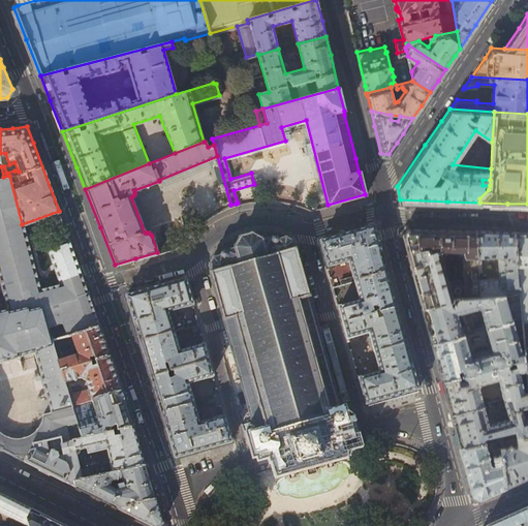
[(53,346),(51,340),(99,325),(94,310),(80,270),(68,238),(45,246),(47,247),(59,283),(39,288),(22,224),(9,176),(3,177),(0,177),(0,361),(17,357),(17,358),(19,357),(19,354),(34,350),(41,374),(40,375),(41,375),(40,376),(40,377),(42,384),(42,385),(43,385),(43,387),(44,387),(51,410),(43,412),(42,416),(40,422),(38,427),(36,429),(31,433),(26,435),(21,437),(14,437),(8,436),(3,434),(0,431),(0,447),(8,452),(24,460),(29,450),(33,449),(32,442),(59,436),(61,442),(81,438),(67,393),(63,380),(57,360),(53,346)]
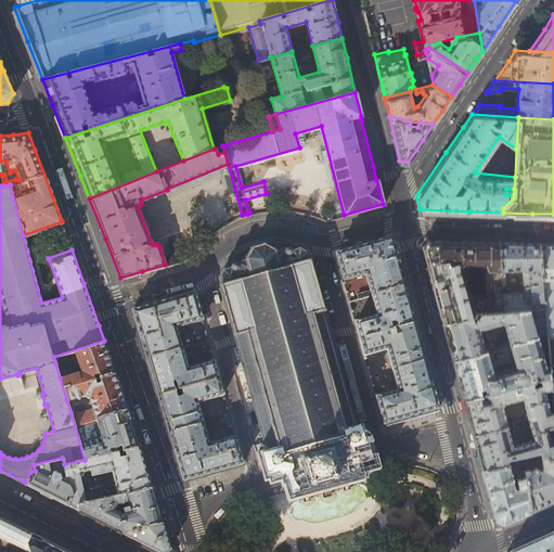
[(371,293),(404,283),(399,260),(391,234),(363,243),(334,251),(342,278),(364,272),(369,287),(356,291),(357,297),(371,293)]
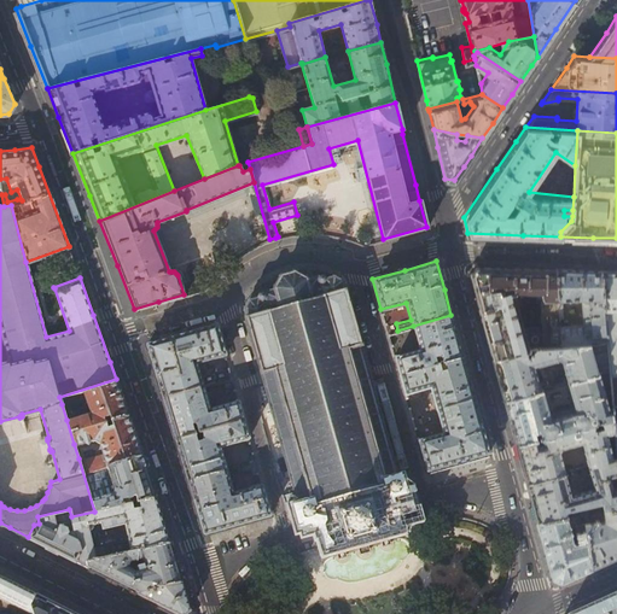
[(558,296),(556,267),(514,265),(475,263),(470,270),(481,313),(493,356),(529,346),(518,309),(513,291),(517,292),(523,291),(524,292),(527,292),(536,293),(537,294),(539,296),(541,296),(558,296)]
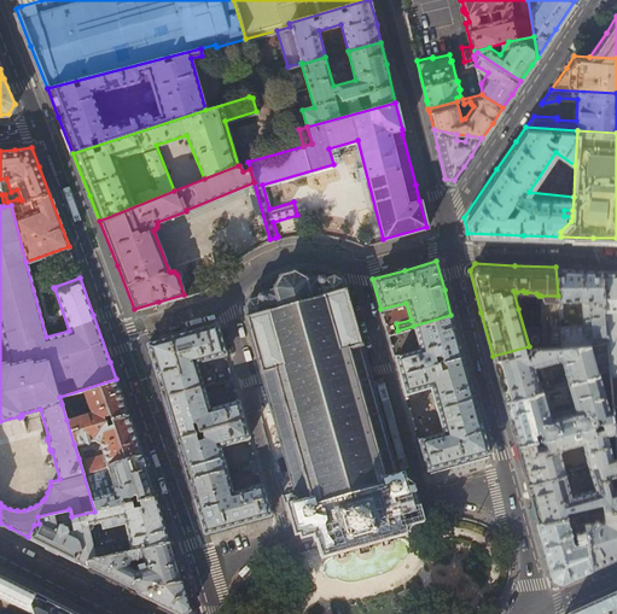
[(578,267),(556,267),(558,296),(580,296),(583,321),(559,322),(562,343),(606,339),(600,268),(578,267)]
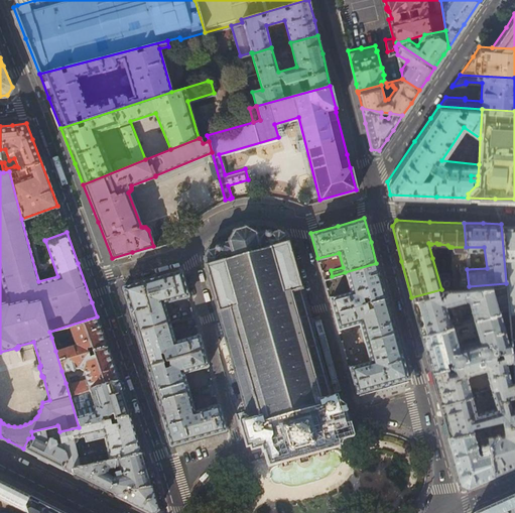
[(514,224),(501,224),(506,283),(508,306),(511,337),(514,336),(514,224)]
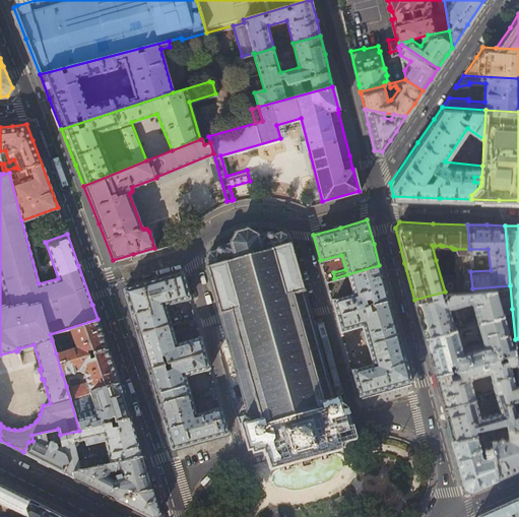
[(208,277),(209,277),(215,302),(215,304),(216,304),(218,311),(218,312),(218,313),(219,313),(251,427),(250,427),(251,429),(253,436),(254,437),(265,434),(265,436),(264,436),(266,441),(267,440),(267,442),(267,444),(268,444),(269,446),(270,450),(269,450),(270,453),(270,454),(271,458),(272,458),(272,459),(273,459),(273,460),(278,458),(279,458),(279,457),(284,456),(289,454),(290,456),(292,455),(292,456),(297,455),(297,454),(298,454),(297,452),(303,451),(308,449),(309,450),(310,450),(310,451),(315,449),(316,448),(316,447),(321,445),(325,444),(325,445),(327,444),(327,445),(332,443),(332,442),(333,442),(332,441),(333,441),(332,437),(331,437),(330,433),(329,434),(328,430),(328,427),(329,427),(328,426),(328,423),(327,418),(326,418),(326,416),(337,413),(337,412),(338,412),(335,402),(334,402),(327,378),(328,378),(327,376),(326,375),(327,375),(326,372),(326,373),(319,348),(320,348),(319,346),(318,345),(319,345),(318,342),(318,343),(311,319),(311,317),(310,317),(310,316),(310,315),(310,313),(309,313),(303,291),(304,291),(303,287),(302,287),(300,280),(301,279),(300,277),(299,278),(295,261),(293,254),(294,254),(293,252),(292,252),(289,245),(290,244),(290,243),(288,243),(286,237),(286,236),(285,235),(284,235),(280,232),(278,232),(272,234),(271,232),(270,231),(267,232),(266,232),(266,231),(265,231),(265,232),(257,234),(255,233),(247,228),(245,228),(236,231),(235,230),(234,231),(234,232),(230,240),(229,242),(219,244),(219,245),(217,245),(215,246),(215,247),(215,249),(209,251),(208,250),(207,252),(205,257),(204,257),(204,259),(205,259),(206,266),(205,266),(206,268),(206,267),(208,275),(208,277)]
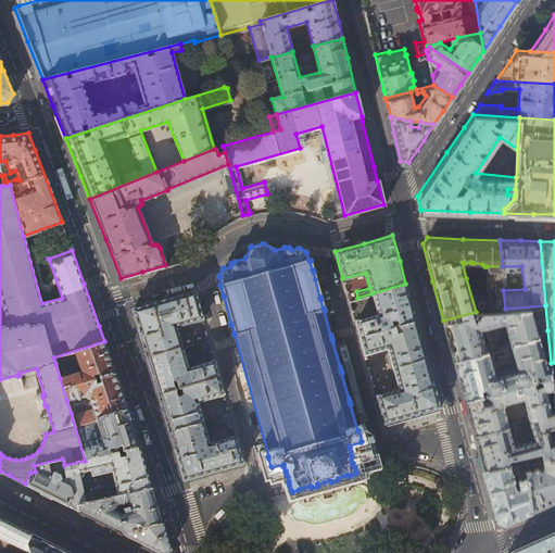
[(503,290),(502,266),(487,266),(488,269),(472,269),(469,273),(471,277),(466,278),(476,312),(481,311),(505,309),(503,290)]
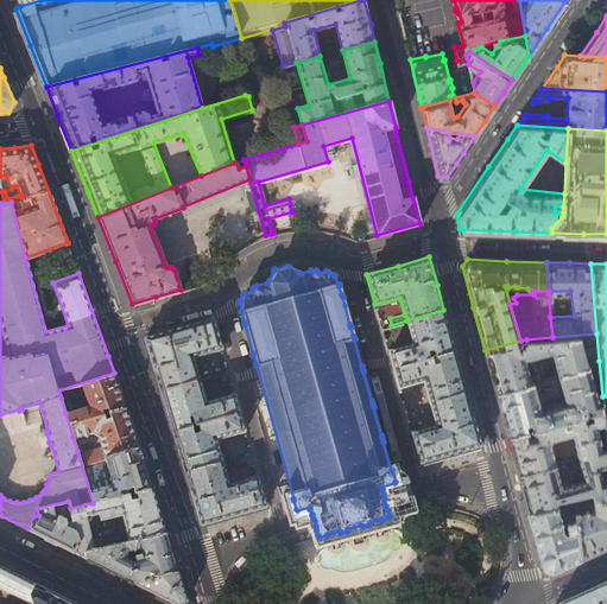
[(436,356),(455,351),(449,331),(443,310),(406,320),(412,344),(408,345),(406,343),(394,347),(394,349),(387,350),(392,368),(429,358),(427,351),(432,350),(434,356),(436,356)]
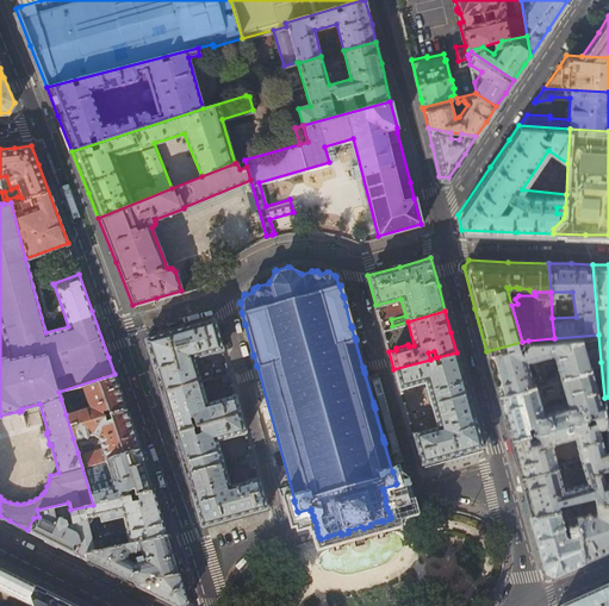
[(160,391),(199,380),(193,357),(222,349),(219,342),(212,319),(179,329),(144,338),(151,364),(160,391)]
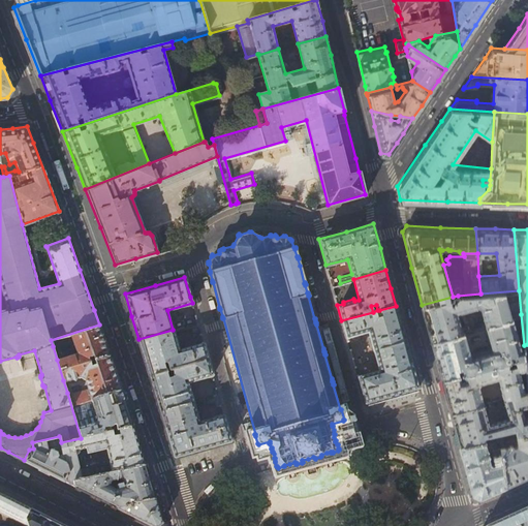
[(521,314),(519,290),(480,294),(458,296),(453,297),(422,305),(426,321),(431,339),(462,331),(456,310),(477,304),(480,306),(486,325),(521,314)]
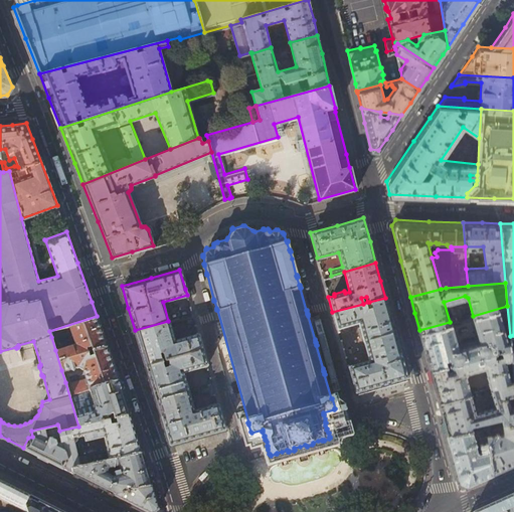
[(363,341),(394,333),(389,313),(385,298),(369,302),(371,308),(366,309),(365,304),(363,304),(332,312),(337,328),(358,322),(363,341)]
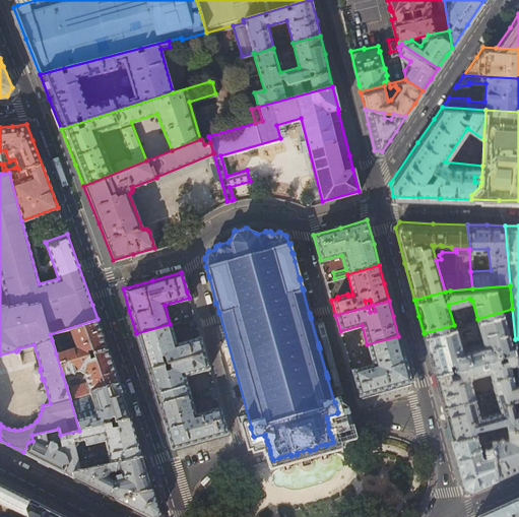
[(515,339),(512,309),(477,319),(476,319),(483,344),(462,350),(455,325),(454,325),(424,333),(429,351),(434,371),(449,367),(454,366),(495,354),(505,352),(516,349),(515,339)]
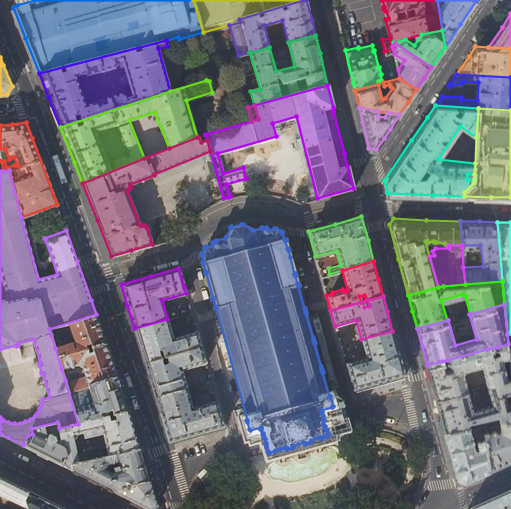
[(78,424),(59,428),(57,422),(31,428),(32,434),(28,435),(23,445),(45,456),(71,468),(71,469),(96,482),(131,499),(150,508),(156,504),(153,493),(149,482),(149,481),(145,469),(144,464),(141,453),(134,429),(123,393),(118,376),(111,357),(100,327),(96,314),(49,329),(51,335),(67,330),(69,335),(72,334),(75,342),(55,348),(61,368),(77,363),(82,366),(84,374),(65,380),(78,424)]
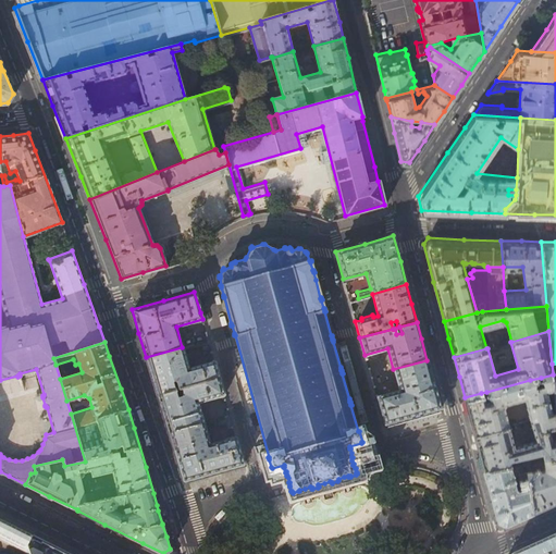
[(182,347),(146,357),(151,376),(157,395),(173,391),(170,380),(173,380),(176,390),(180,389),(219,378),(213,360),(188,368),(182,347)]
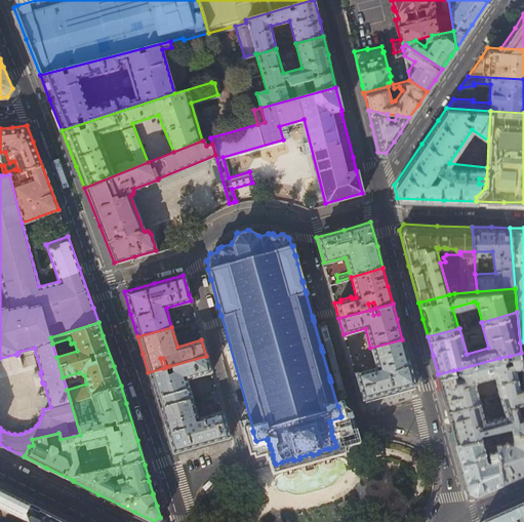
[(408,361),(402,339),(370,348),(376,368),(354,373),(362,400),(414,385),(408,361)]
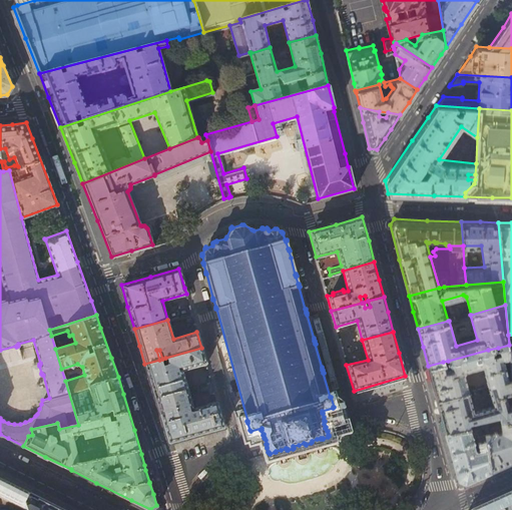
[(510,356),(509,345),(498,348),(499,353),(490,355),(488,350),(448,361),(449,366),(444,367),(443,362),(428,366),(432,382),(436,398),(468,389),(463,371),(465,369),(482,364),(488,384),(511,377),(510,360),(505,361),(504,362),(503,358),(510,356)]
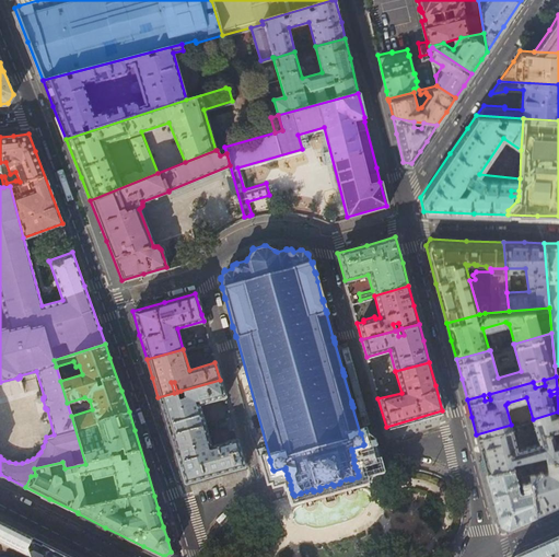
[(163,414),(170,434),(204,425),(198,404),(224,396),(220,380),(181,391),(183,397),(177,399),(175,392),(174,393),(158,397),(163,414)]
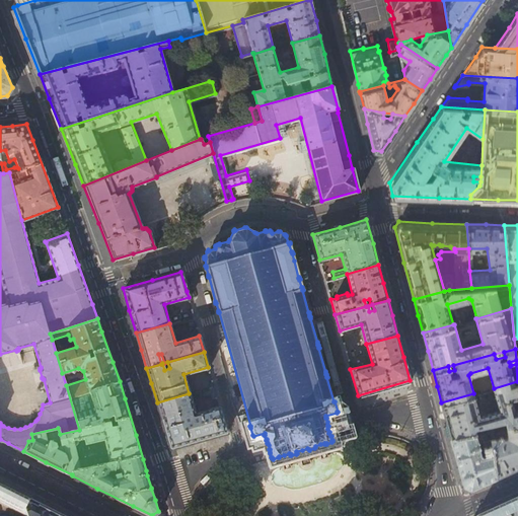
[(478,413),(473,393),(441,402),(445,418),(456,458),(463,482),(469,486),(478,482),(484,480),(515,464),(517,463),(517,446),(517,441),(517,387),(517,381),(494,388),(499,408),(478,413)]
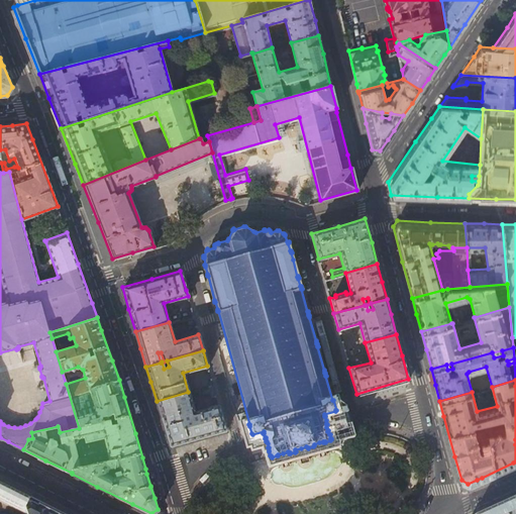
[(163,421),(170,446),(225,430),(220,411),(217,402),(207,405),(208,407),(194,411),(188,392),(157,401),(163,421)]
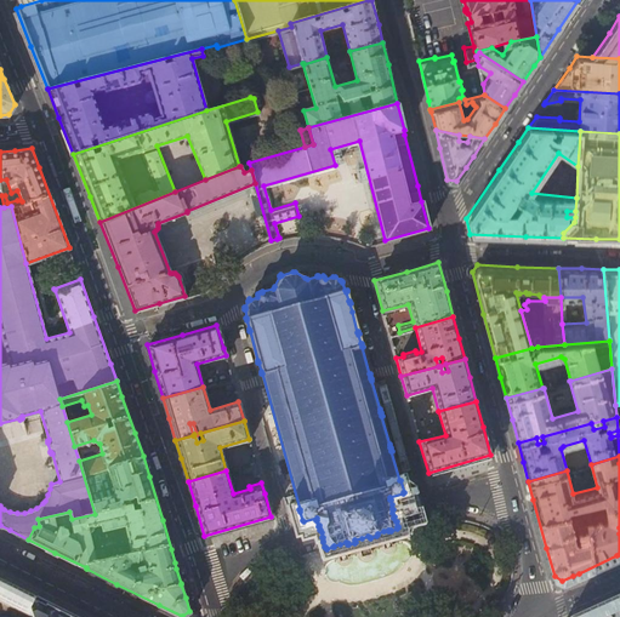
[(11,582),(0,576),(0,610),(11,606),(29,616),(33,616),(33,613),(30,605),(35,594),(11,582)]
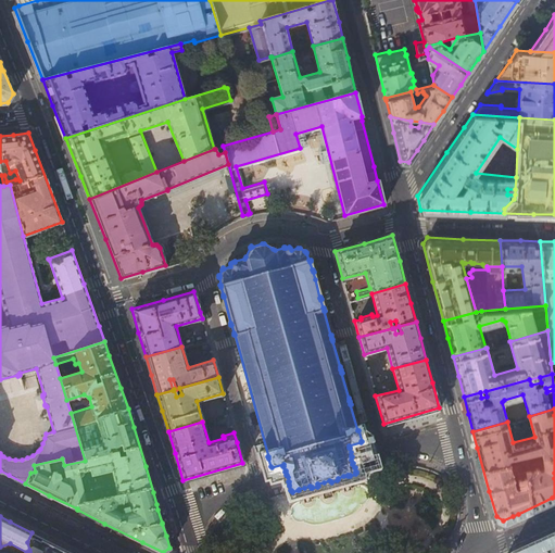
[(73,552),(70,551),(32,532),(27,542),(29,550),(33,549),(36,551),(36,552),(37,552),(73,552)]
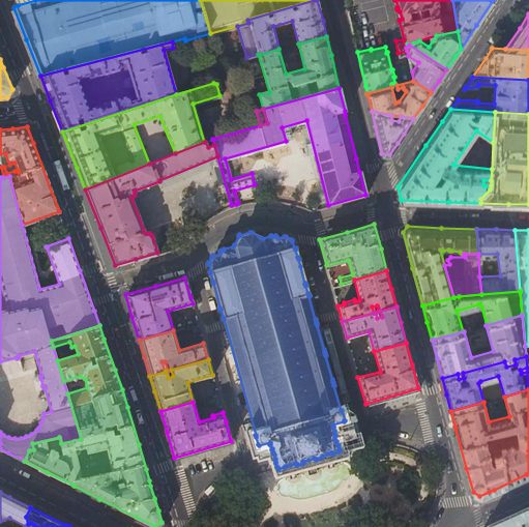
[(495,526),(528,526),(528,511),(516,518),(495,526)]
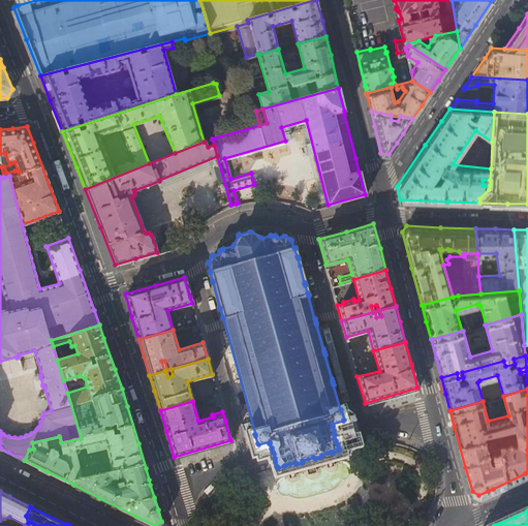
[(155,525),(135,516),(133,518),(149,525),(155,525)]
